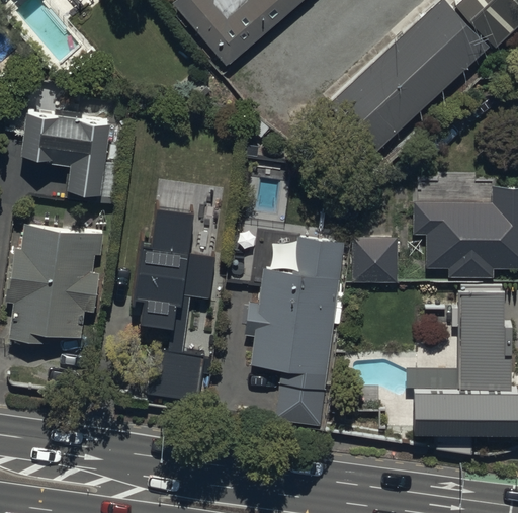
[(214,0),(174,0),(171,3),(227,64),(295,0),(243,0),(228,14),(214,0)]
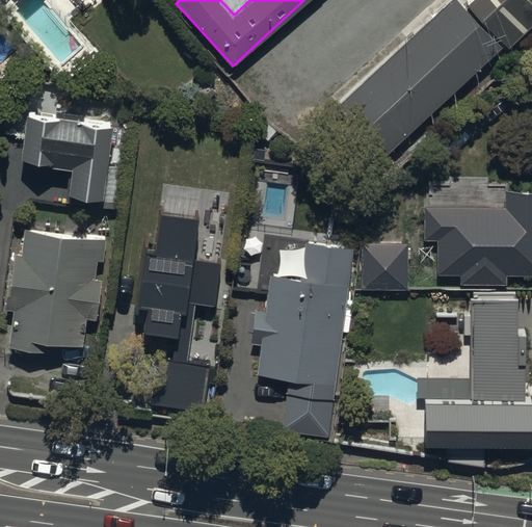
[(380,162),(500,49),(453,0),(451,0),(334,112),(380,162)]
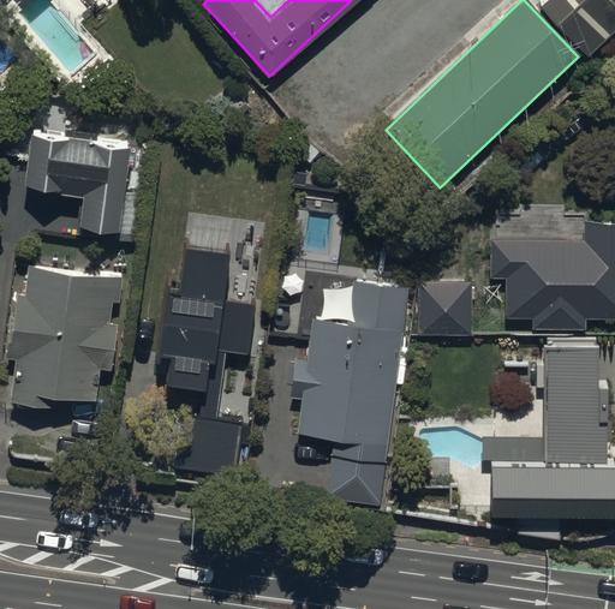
[(614,6),(608,0),(544,0),(539,5),(589,55),(614,29),(614,6)]
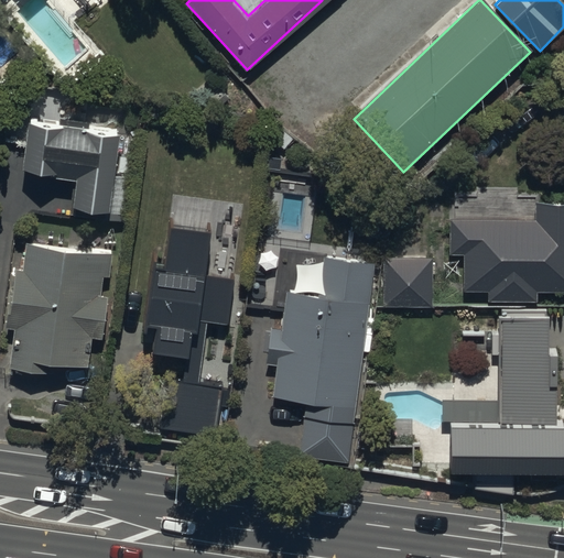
[(118,132),(28,119),(20,170),(75,177),(72,206),(107,211),(118,132)]
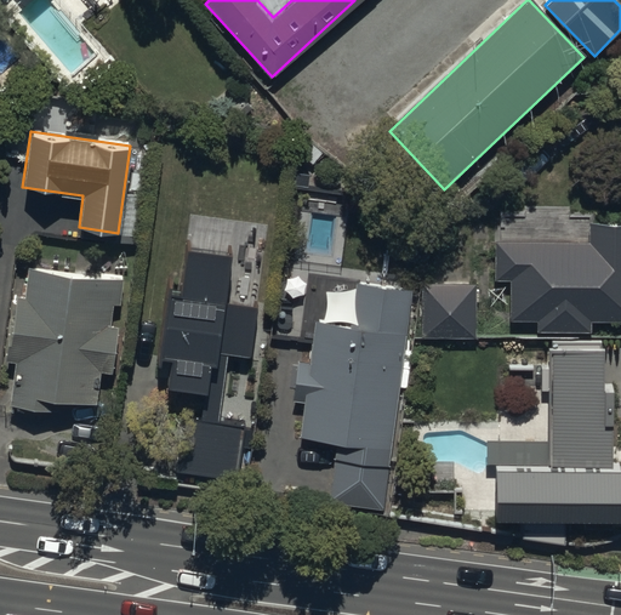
[(620,323),(620,225),(588,226),(588,243),(494,244),(494,283),(510,283),(510,324),(537,324),(537,334),(591,332),(591,324),(620,323)]
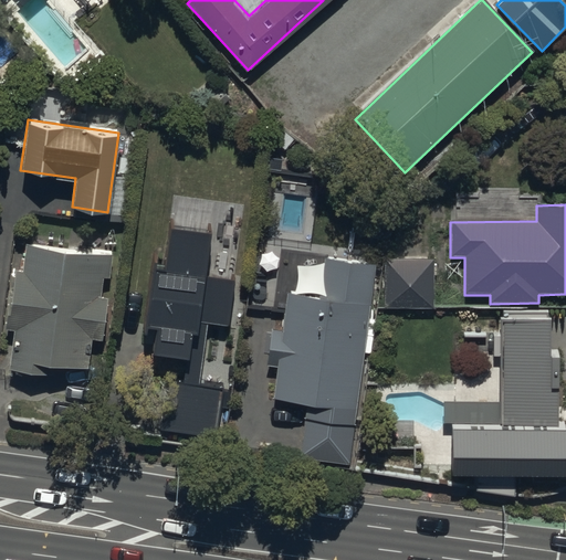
[(213,230),(169,224),(164,263),(155,262),(146,324),(157,325),(154,350),(165,351),(155,424),(215,432),(221,387),(199,384),(208,323),(228,325),(233,281),(207,277),(213,230)]
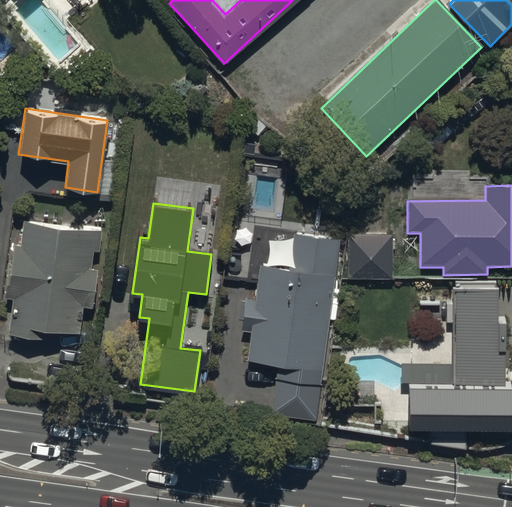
[(103,231),(21,220),(5,332),(48,337),(49,331),(89,336),(103,231)]
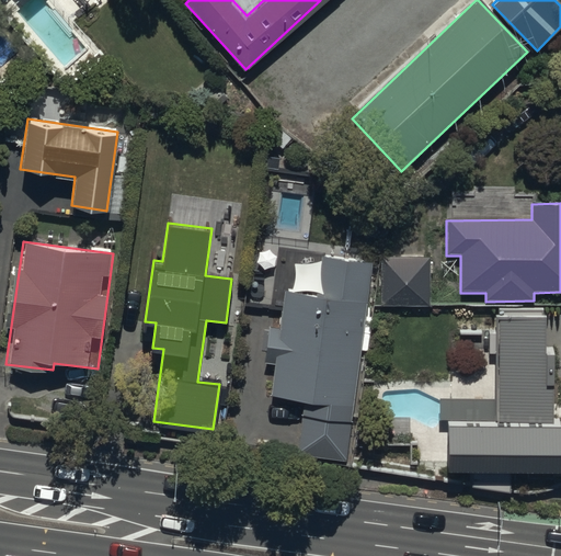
[(297,455),(345,462),(373,265),(322,258),(318,296),(284,291),(270,395),(306,399),(297,455)]
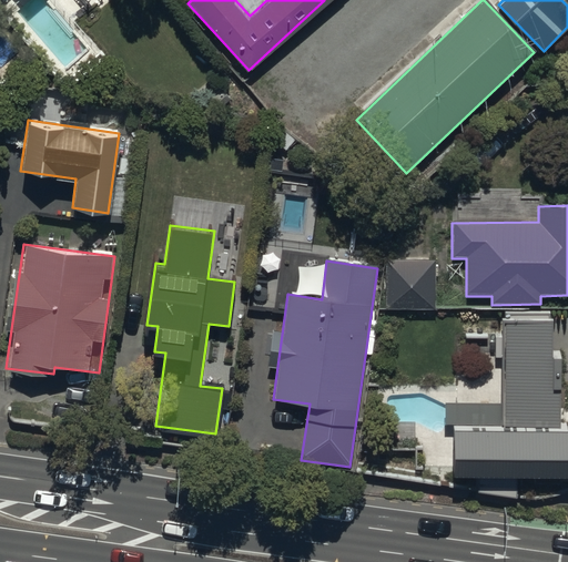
[(387,310),(436,309),(435,262),(386,263),(387,310)]
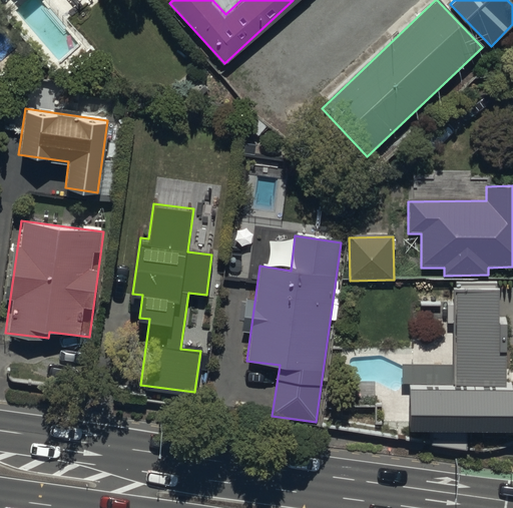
[(410,385),(409,428),(512,429),(512,385),(505,385),(507,291),(452,291),(451,386),(410,385)]
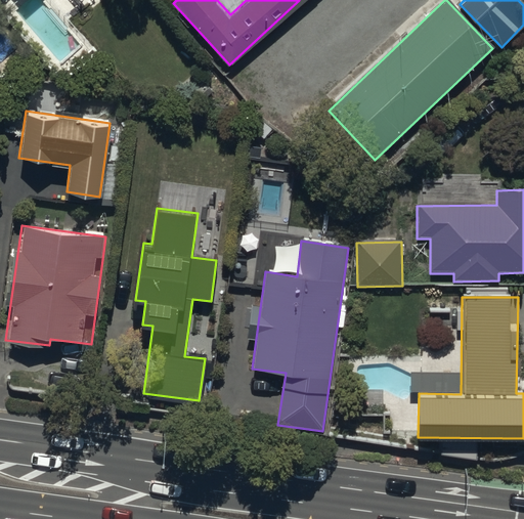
All buildings are outlined.
